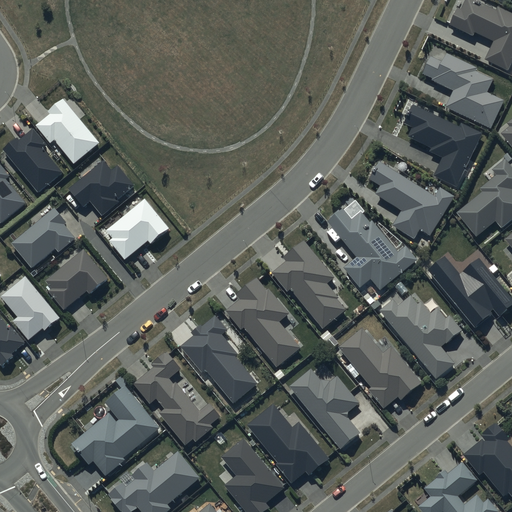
[(496,10),(475,0),(464,0),(461,9),(457,7),(449,24),(473,36),(475,32),(494,41),(485,59),(507,70),(511,60),(511,13),(498,6),(496,10)]
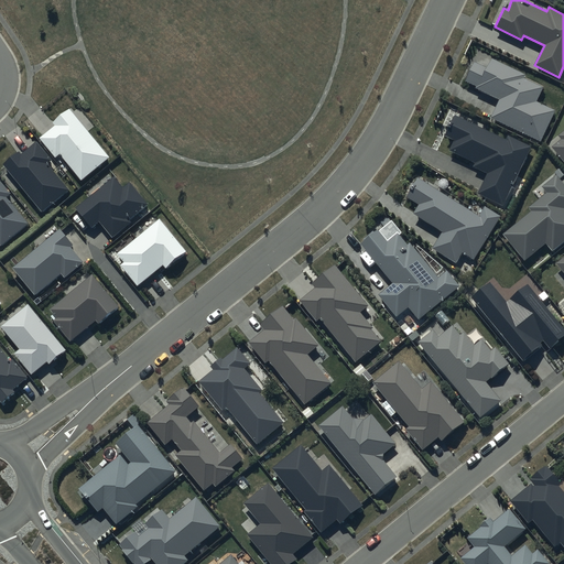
[(525,74),(492,58),(488,67),(476,62),(466,82),(478,87),(477,89),(501,99),(492,119),(541,142),(556,110),(537,101),(543,87),(524,78),(525,74)]
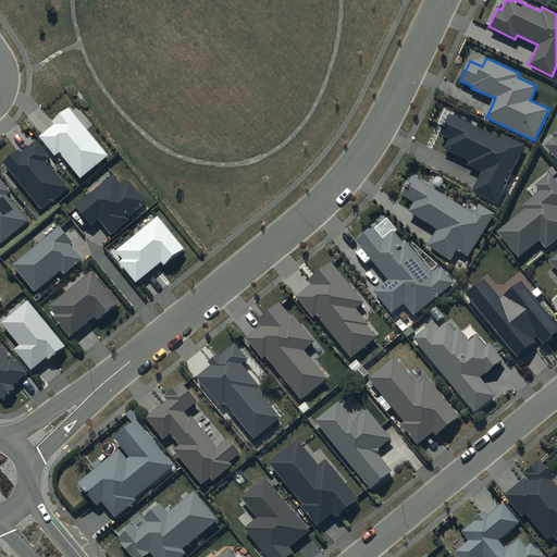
[(109,156),(70,108),(53,121),(56,124),(39,137),(56,156),(60,152),(82,178),(109,156)]
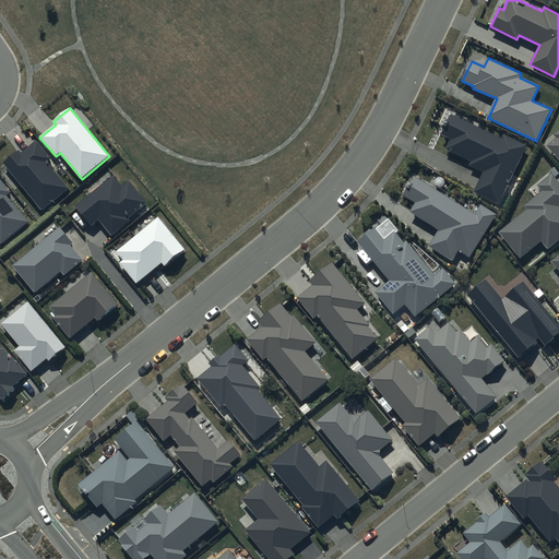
[(502,139),(451,115),(441,135),(451,140),(445,150),(472,162),(471,166),(484,173),(474,193),(499,204),(526,145),(504,134),(502,139)]
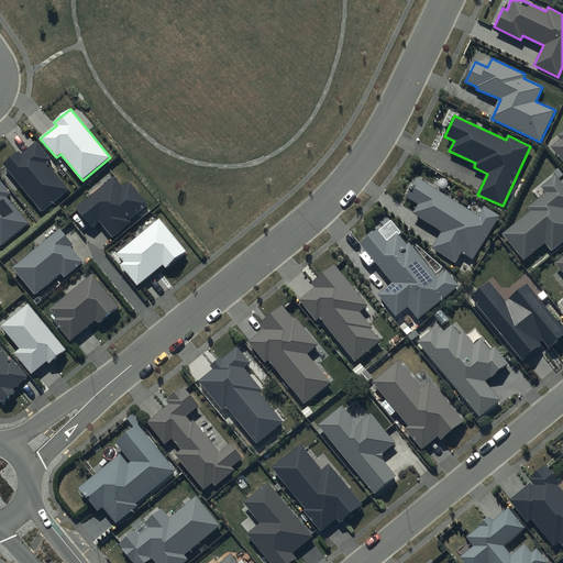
[(562,130),(558,135),(561,140),(552,147),(562,159),(562,130)]
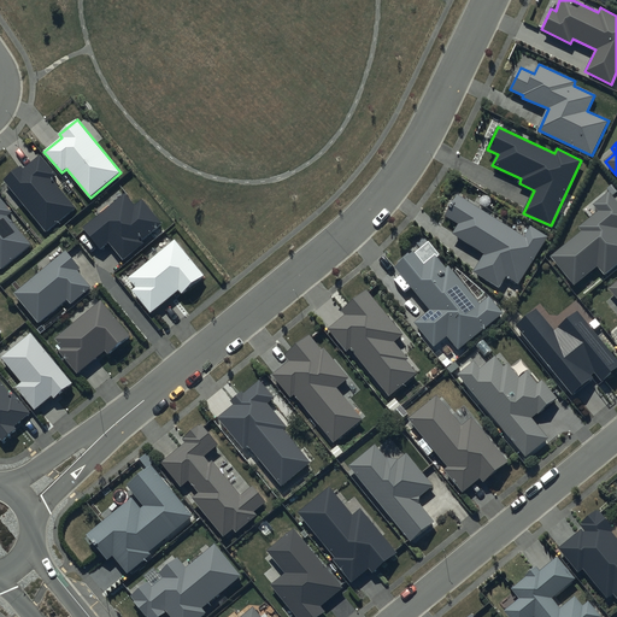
[(54,172),(42,157),(25,171),(21,165),(5,180),(46,229),(75,206),(50,177),(54,172)]
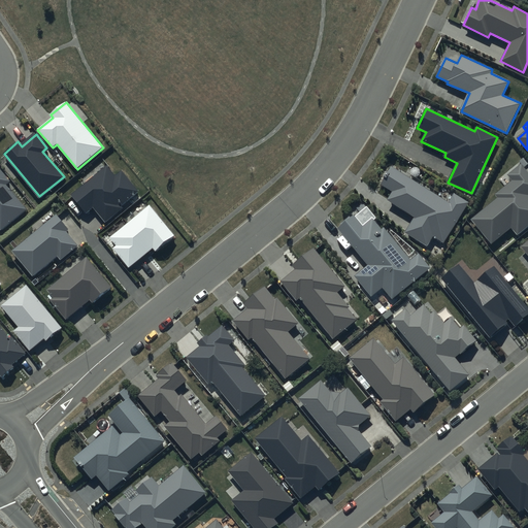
[(497,197),(470,219),(491,243),(510,227),(518,235),(527,226),(527,172),(521,164),(506,175),(512,180),(495,195),(497,197)]
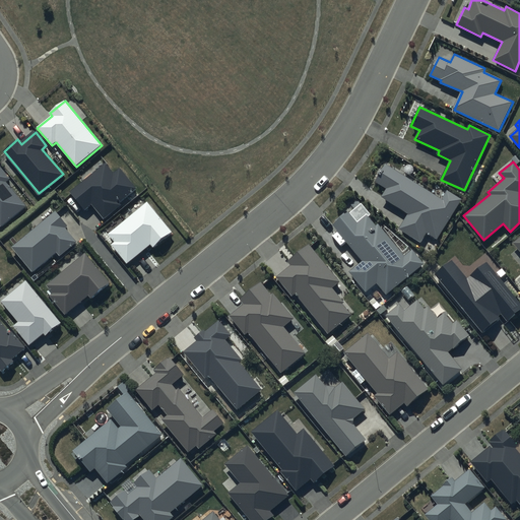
[(115,174),(105,163),(72,190),(85,206),(91,201),(106,217),(121,205),(118,201),(135,187),(121,169),(115,174)]
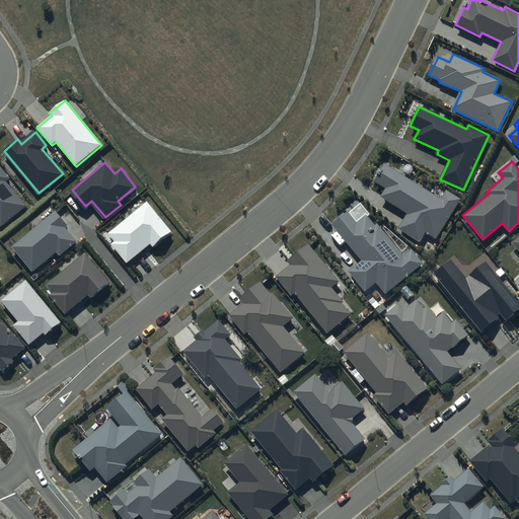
[(442,199),(386,163),(374,181),(386,189),(381,197),(409,214),(398,229),(420,243),(427,233),(436,239),(461,200),(448,191),(442,199)]
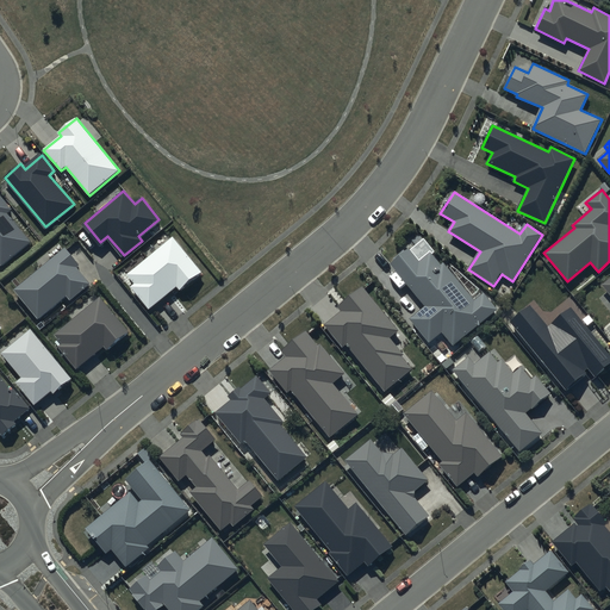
[(0,259),(2,262),(29,240),(6,213),(11,209),(0,195),(0,259)]
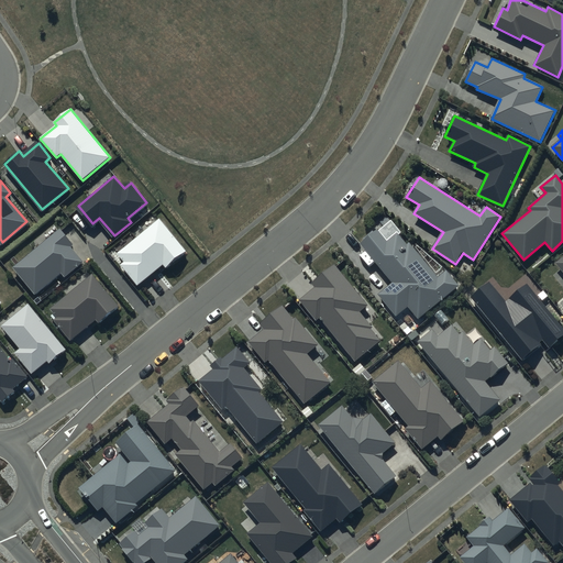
[(187,252),(159,219),(118,253),(124,262),(121,265),(138,286),(164,265),(166,268),(187,252)]
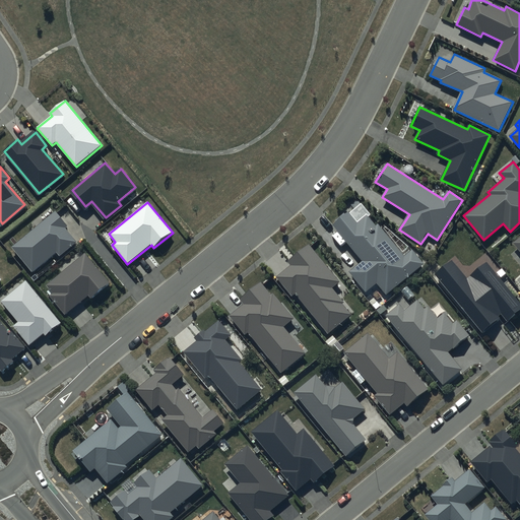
[(55,211),(12,247),(33,272),(58,252),(61,255),(78,242),(66,226),(67,225),(55,211)]
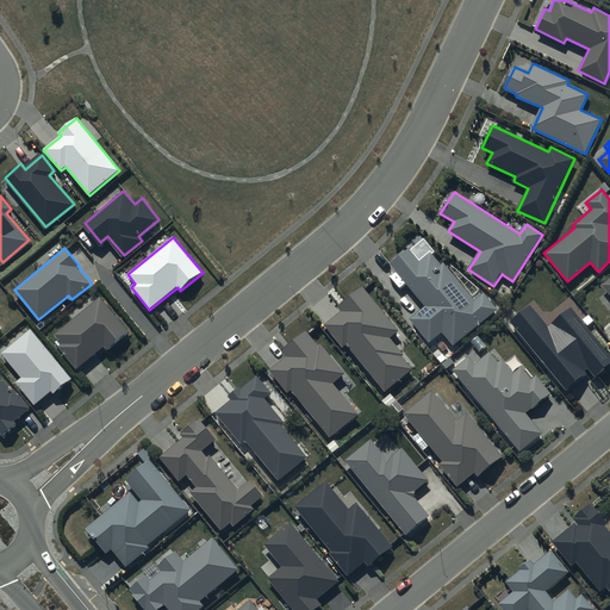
[(409,249),(391,265),(425,306),(410,318),(429,341),(442,331),(453,346),(498,309),(484,292),(474,299),(443,262),(441,265),(429,251),(418,260),(409,249)]
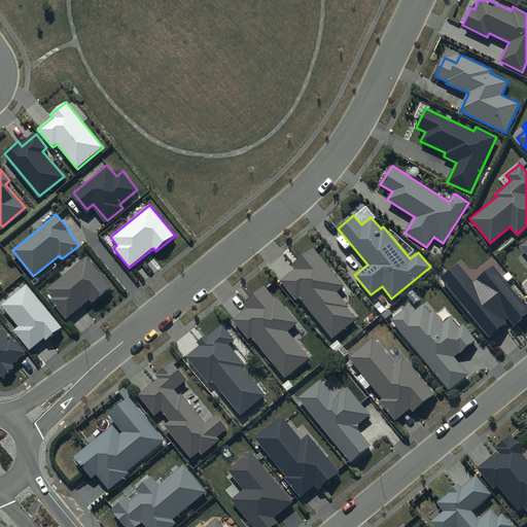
[(345,285),(314,248),(292,266),(295,270),(281,281),(296,301),(300,299),(334,339),(356,320),(347,308),(349,306),(337,291),(345,285)]
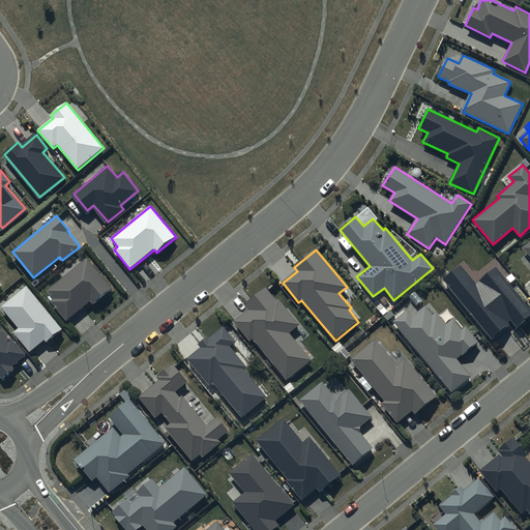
[(112,288),(87,259),(50,290),(56,298),(53,301),(67,319),(91,299),(94,302),(112,288)]
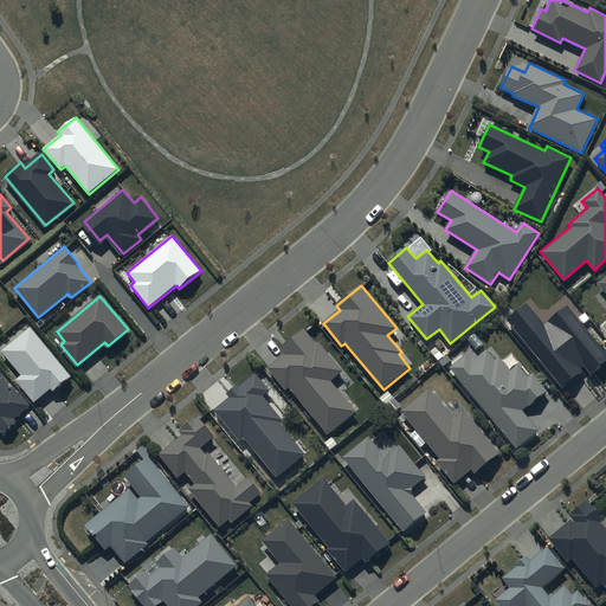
[(605,361),(605,353),(566,304),(545,324),(526,303),(507,318),(563,388),(584,372),(581,368),(585,366),(592,374),(605,361)]
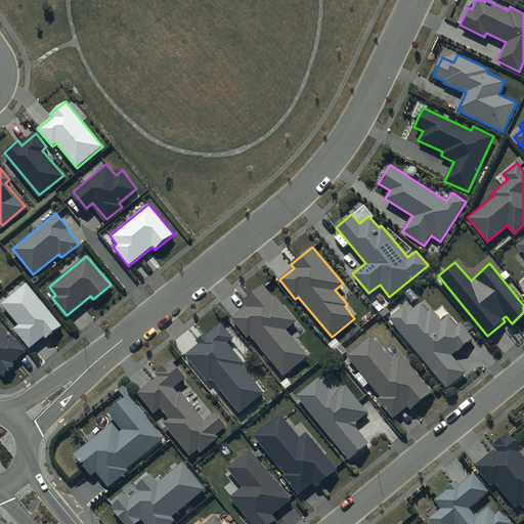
[(62,325),(27,282),(2,304),(19,325),(14,330),(30,348),(45,336),(47,339),(62,325)]
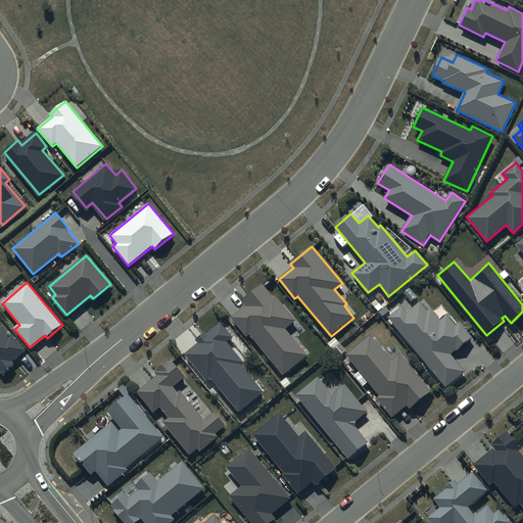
[(273,296),(263,284),(242,301),(246,306),(232,318),(247,337),(250,335),(284,376),(308,354),(286,329),(297,321),(276,295),(273,296)]
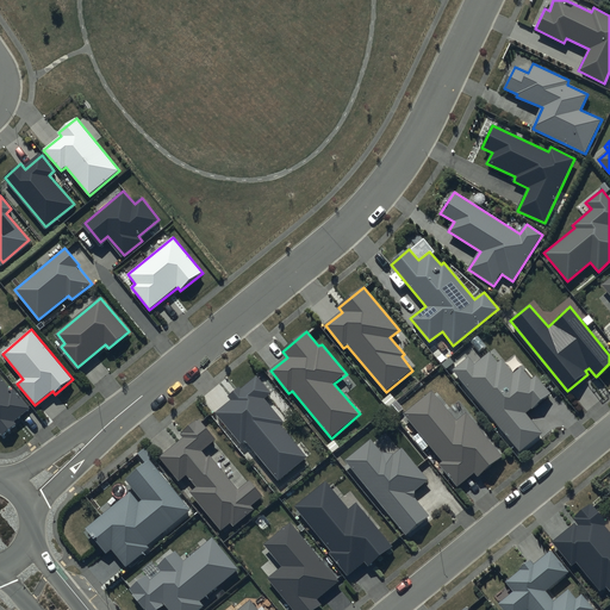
[(468,358),(453,371),(520,452),(542,433),(527,414),(551,394),(535,375),(531,379),(521,366),(512,372),(502,359),(498,362),(490,353),(474,365),(468,358)]
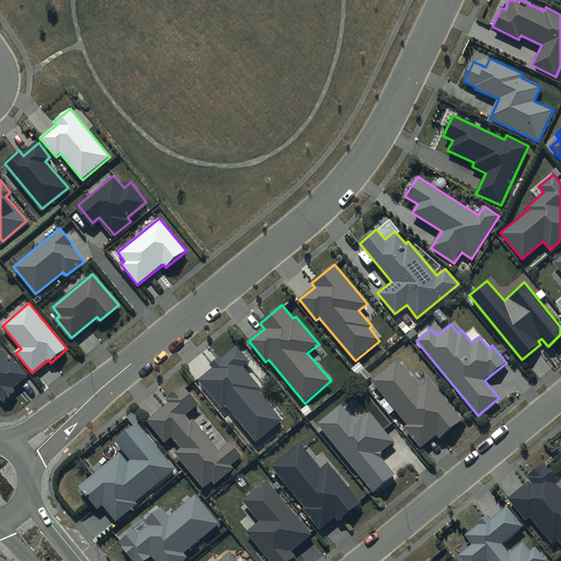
[(213,368),(197,380),(221,409),(225,405),(255,443),(283,421),(259,391),(261,389),(242,367),(249,362),(236,345),(220,357),(219,356),(209,364),(213,368)]
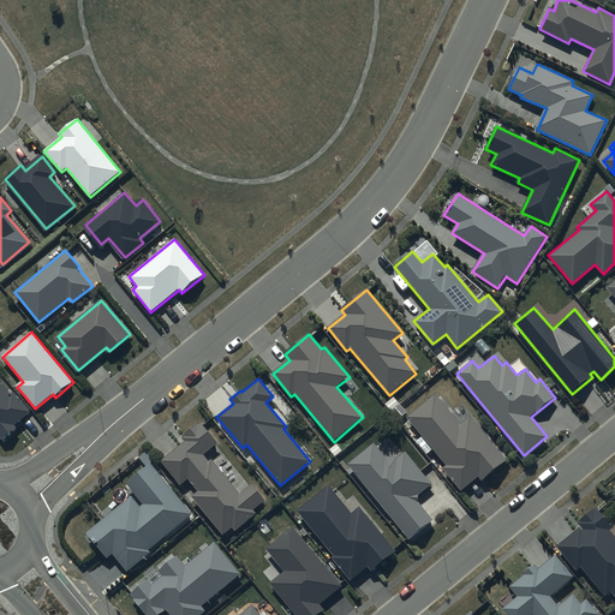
[(11,395),(0,381),(0,434),(3,437),(16,427),(13,424),(29,411),(15,393),(11,395)]
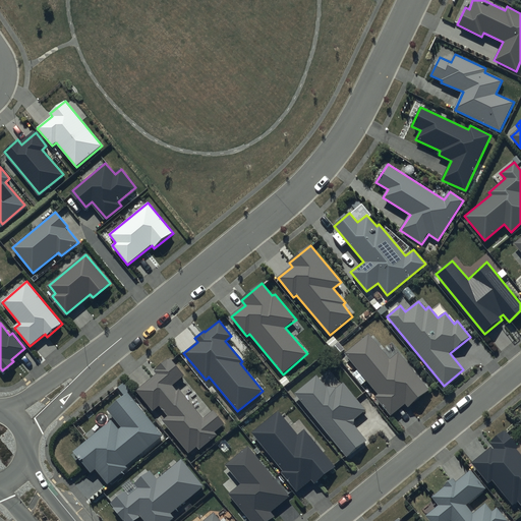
[(369,333),(344,353),(378,395),(375,397),(391,416),(406,404),(409,407),(429,390),(399,353),(391,359),(369,333)]
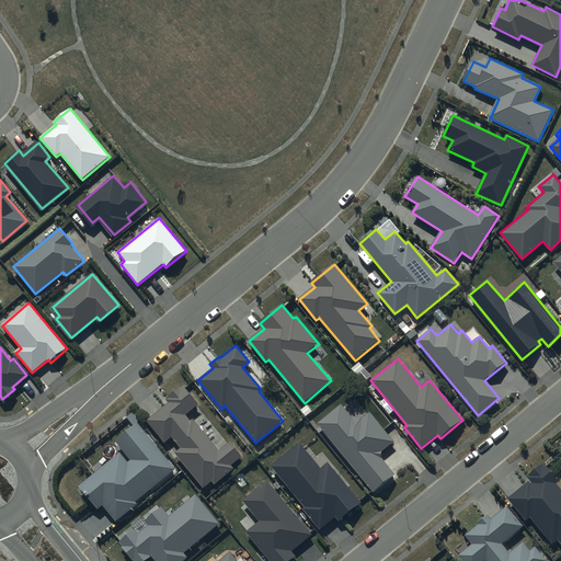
[(199,404),(183,386),(167,399),(170,403),(147,421),(165,443),(172,437),(181,448),(175,453),(204,489),(213,481),(215,483),(235,468),(231,465),(242,456),(231,442),(220,451),(194,420),(192,421),(186,415),(199,404)]
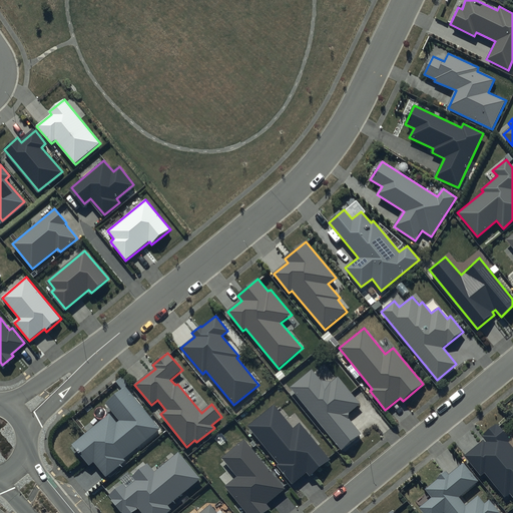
[(312,369),(290,388),(341,450),(361,434),(348,418),(349,413),(360,404),(338,376),(331,382),(322,381),(312,369)]
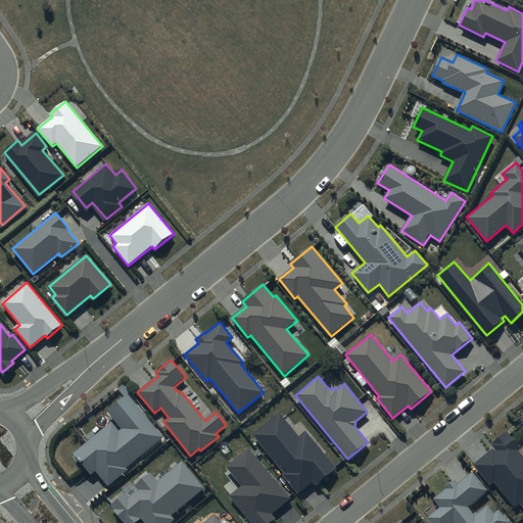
[(163,437),(129,394),(107,412),(122,428),(119,430),(111,422),(73,454),(90,474),(95,471),(108,486),(128,470),(126,468),(163,437)]
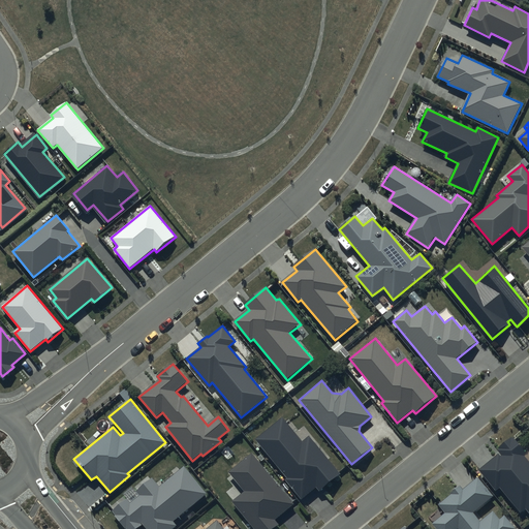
[(283,417),(256,440),(287,478),(286,479),(302,499),(317,488),(319,491),(340,473),(310,437),(304,442),(283,417)]
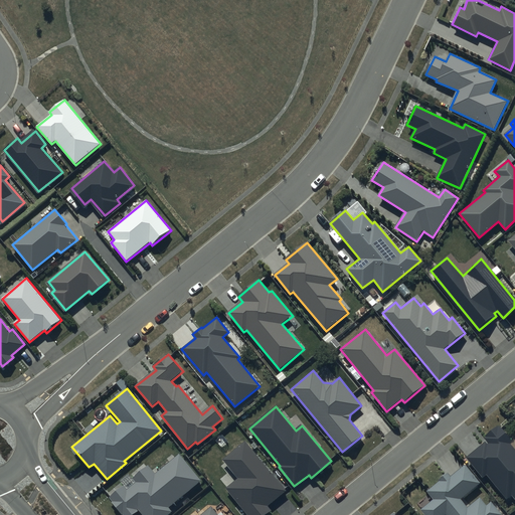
[(512,442),(498,424),(484,437),(487,442),(468,459),(484,478),(487,475),(507,499),(512,496),(514,500),(514,449),(510,444),(512,442)]
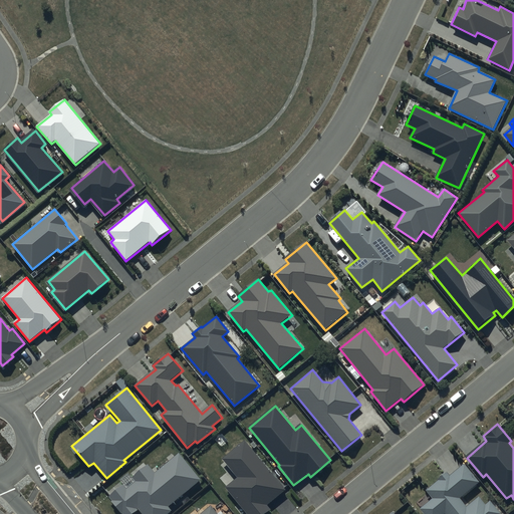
[(287,490),(245,440),(222,459),(238,478),(226,487),(248,513),(265,513),(271,509),(268,505),(287,490)]
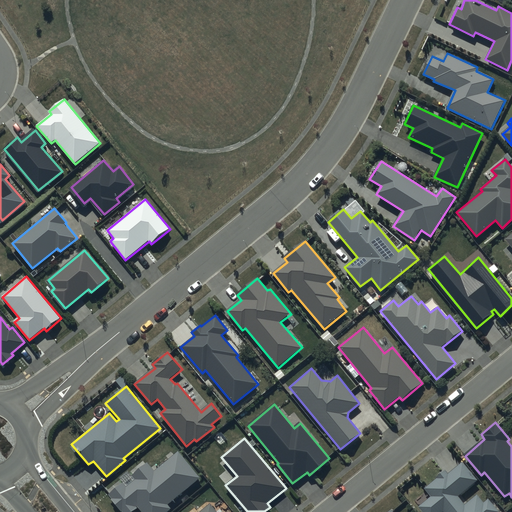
[(201,478),(179,451),(155,471),(148,463),(133,475),(136,480),(127,487),(124,483),(109,495),(113,499),(112,500),(122,511),(123,511),(133,511),(139,507),(143,511),(167,511),(172,509),(169,505),(201,478)]
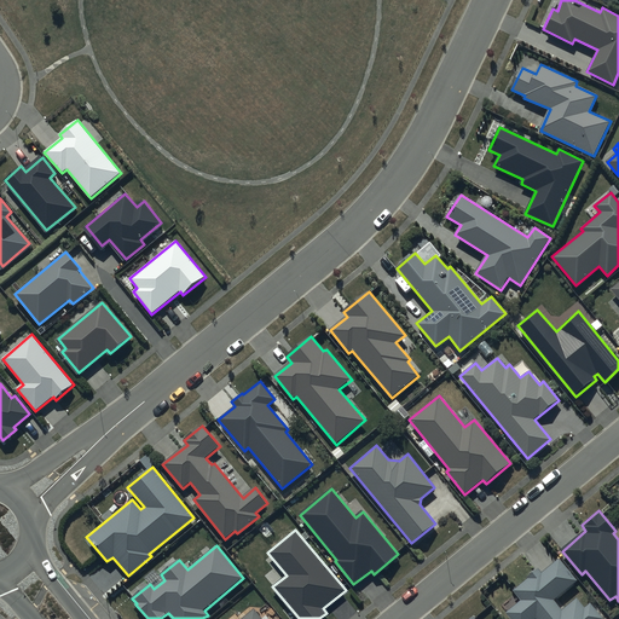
[(578,580),(560,559),(543,572),(539,568),(527,577),(528,578),(514,590),(522,600),(507,613),(512,618),(534,618),(537,618),(602,618),(603,618),(590,602),(584,608),(577,599),(563,609),(555,600),(578,580)]
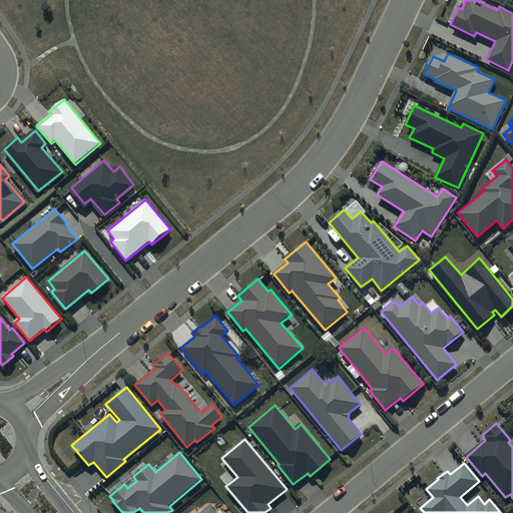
All buildings are outlined.
